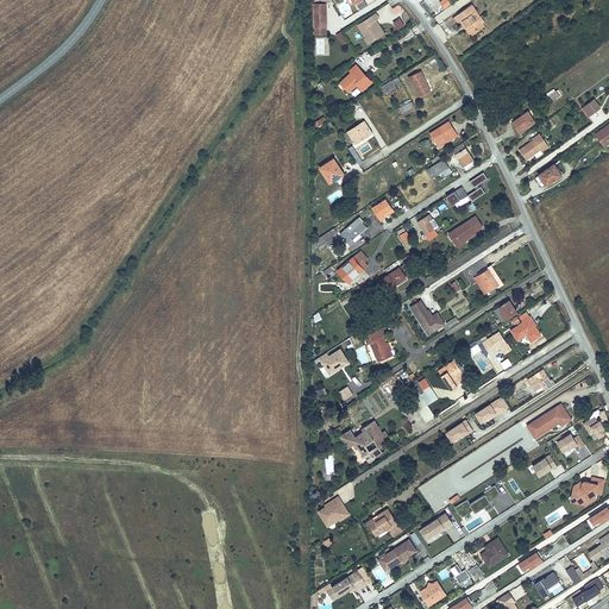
[(477,11),(472,5),(456,17),(460,23),(462,23),(463,22),(468,29),(473,36),(479,31),(477,27),(482,25),(477,19),(475,20),(471,14),(477,11)]
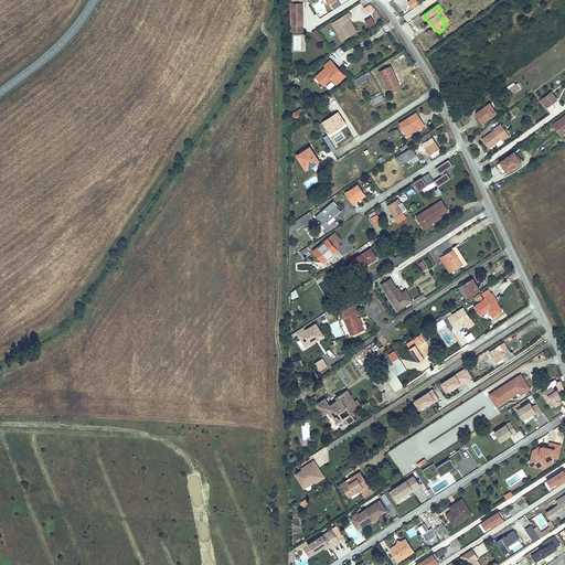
[(302,33),(301,6),(290,6),(290,33),(302,33)]
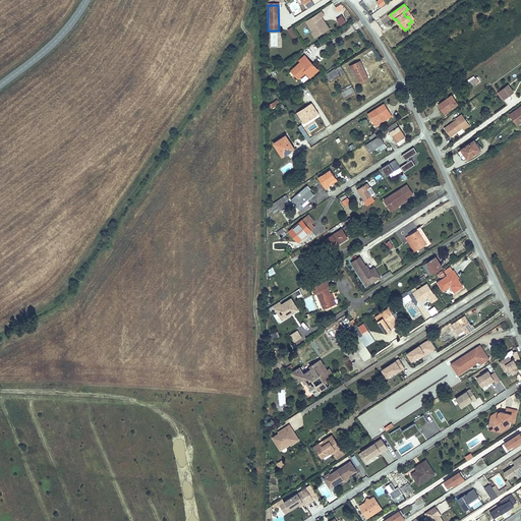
[(306,21),(314,33),(315,32),(319,36),(328,30),(324,22),(323,23),(320,18),(322,16),(325,15),(322,11),(306,21)]
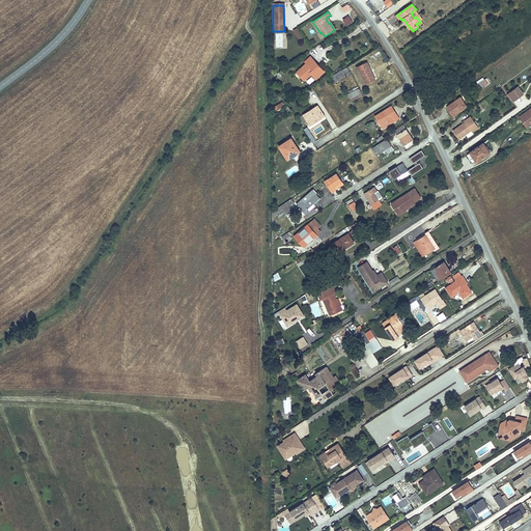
[(336,29),(328,17),(326,19),(329,24),(330,23),(334,30),(336,29)]
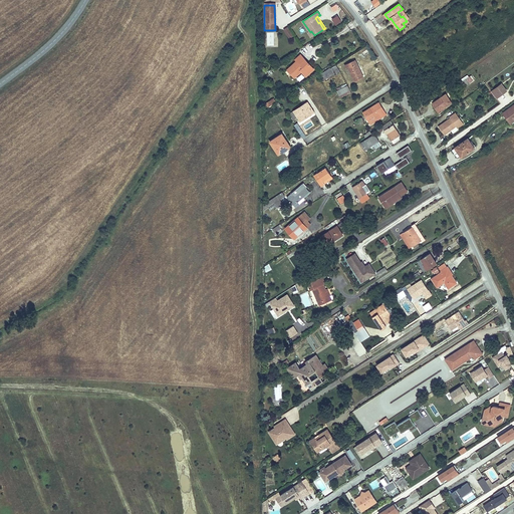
[(342,22),(338,16),(332,19),(336,25),(342,22)]
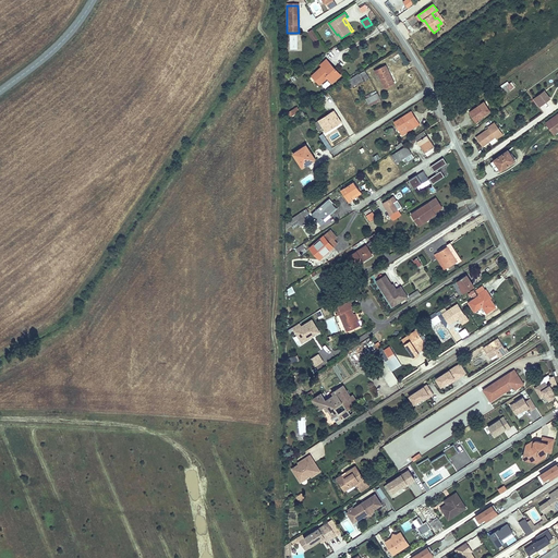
[(318,38),(313,29),(308,32),(314,41),(318,38)]
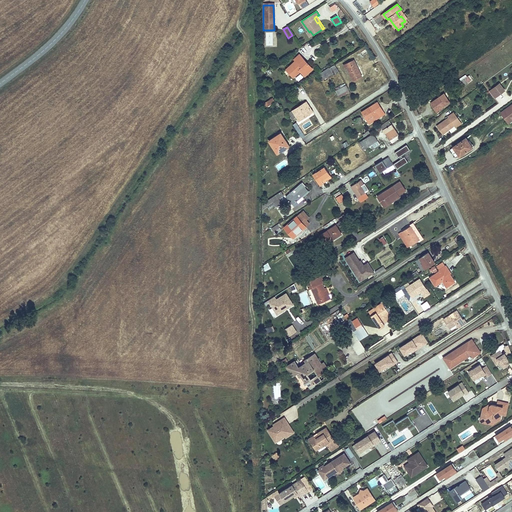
[(297,61),(288,70),(295,78),(302,71),(306,76),(314,69),(300,54),(295,59),(297,61)]
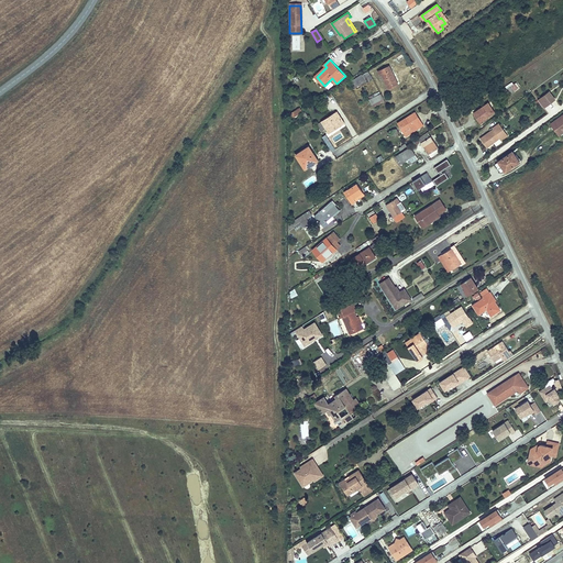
[(389,69),(379,76),(381,79),(382,78),(387,88),(397,83),(389,69)]
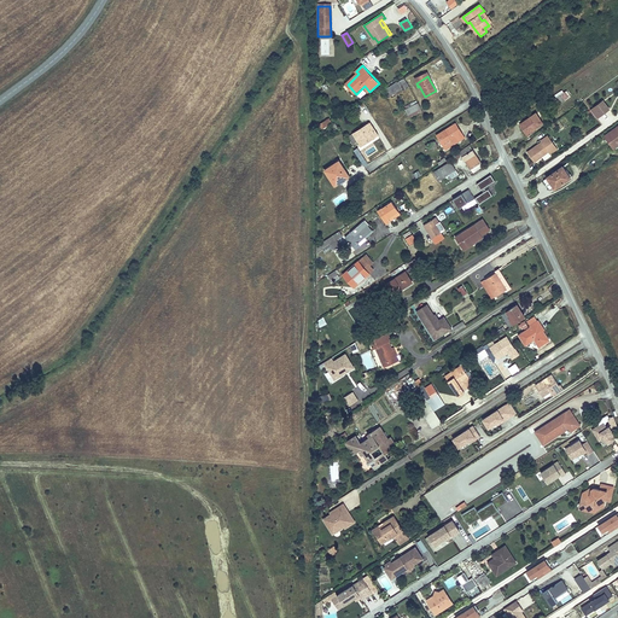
[(396,86),(388,92),(390,97),(402,88),(404,91),(408,88),(403,80),(396,85),(396,86)]
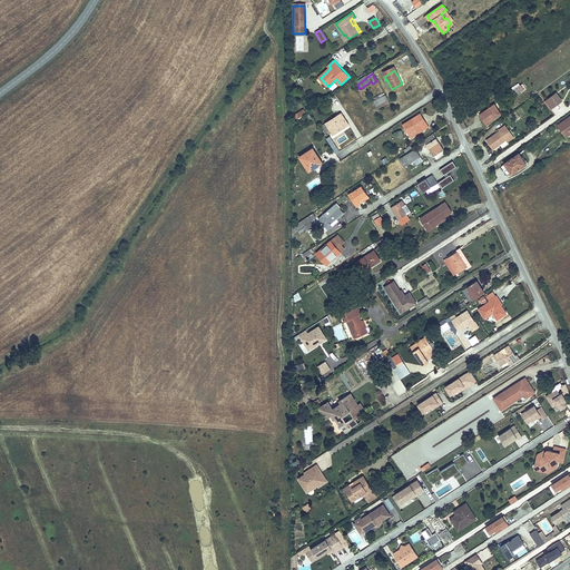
[(527,89),(523,84),(512,91),(517,96),(527,89)]
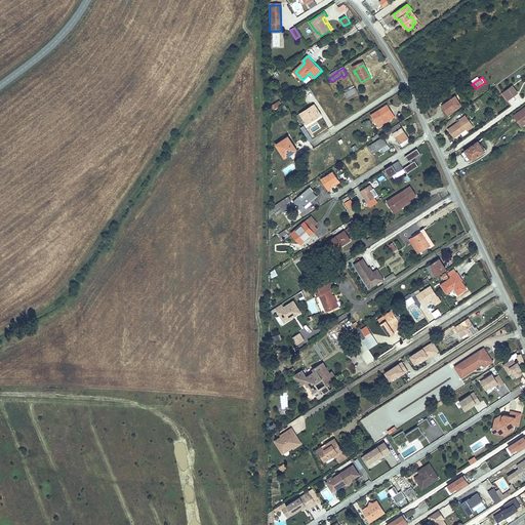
[(512,85),(505,91),(510,99),(518,93),(512,85)]
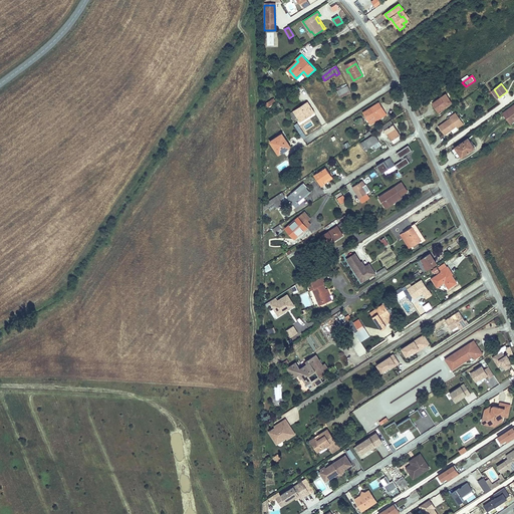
[(340,96),(350,89),(348,85),(338,92),(340,96)]
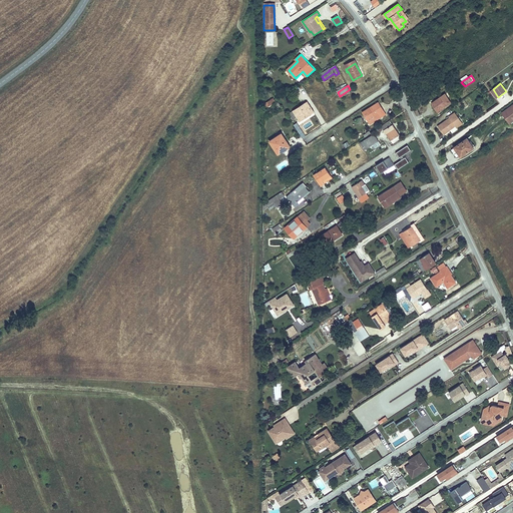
[(493,89),(490,91),(495,99),(498,97),(493,89)]
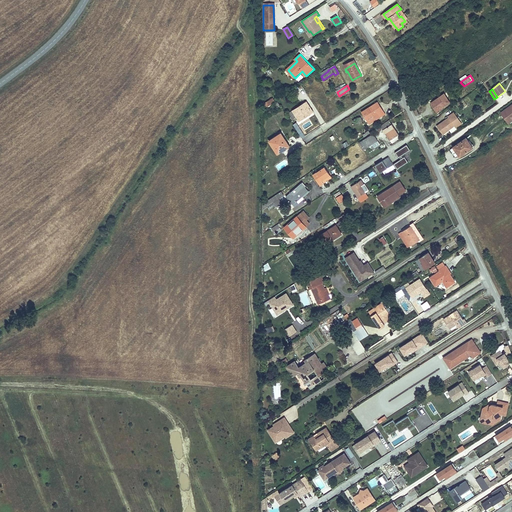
[(450,102),(444,93),(431,102),(434,107),(436,106),(440,110),(450,102)]
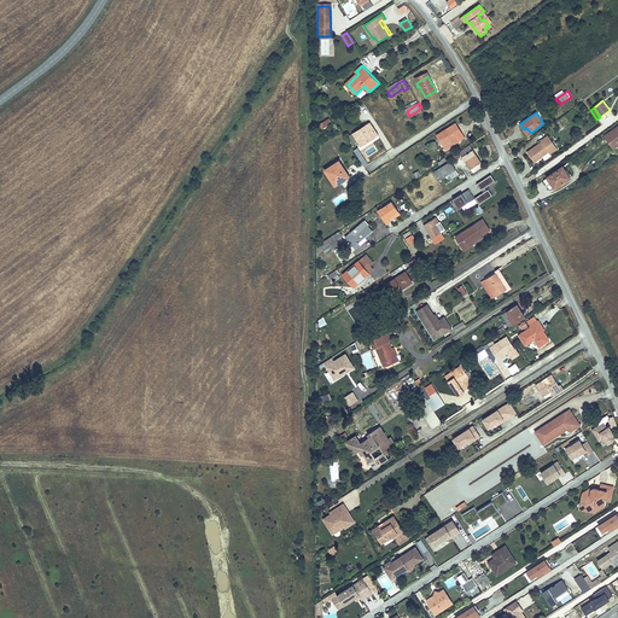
[(371,122),(351,135),(356,143),(360,140),(362,144),(378,133),(371,122)]
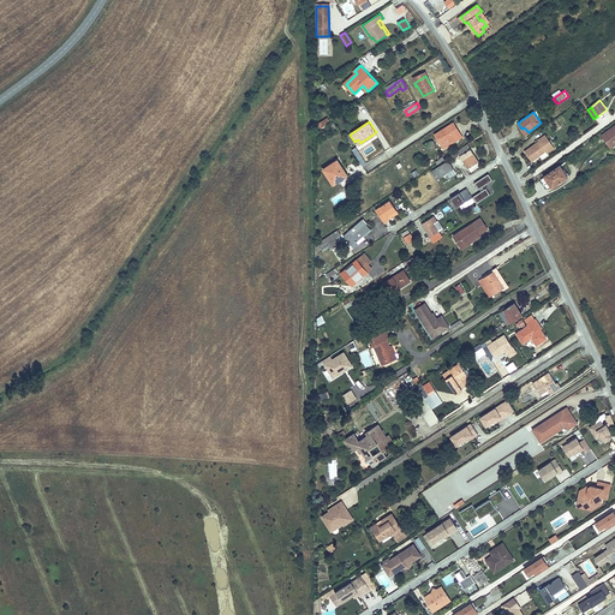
[(453,123),(434,133),(440,143),(446,139),(445,138),(447,137),(452,143),(461,137),(453,123)]
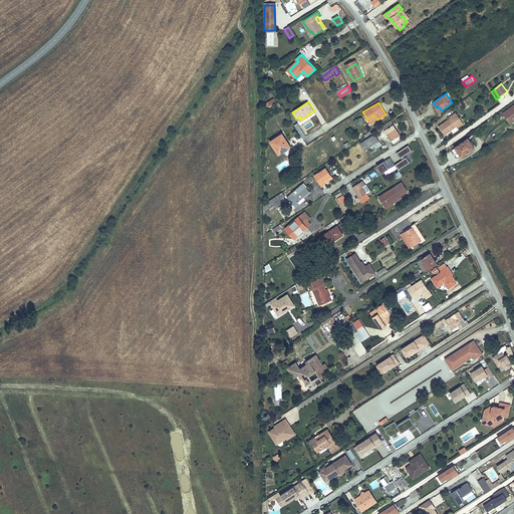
[(513,105),(503,113),(509,123),(513,119),(513,105)]
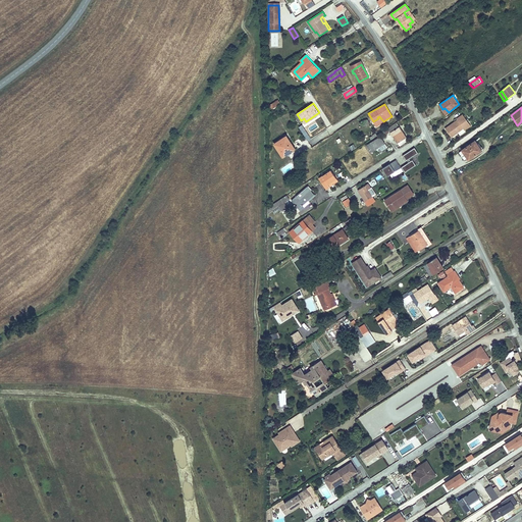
[(462,113),(456,118),(444,127),(451,136),(457,132),(461,128),(462,127),(464,129),(467,126),(464,122),(467,120),(462,113)]
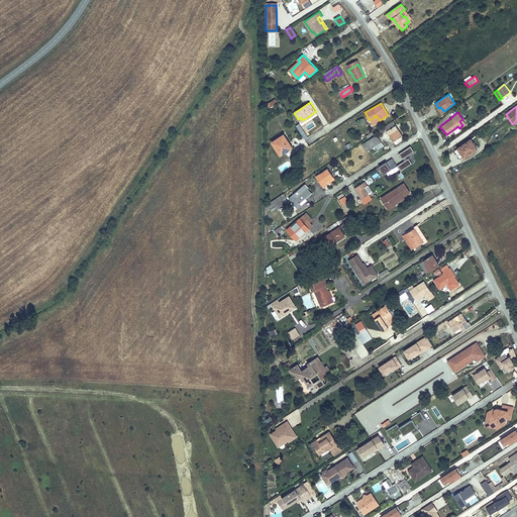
[(404,134),(401,130),(400,130),(399,129),(400,128),(397,123),(394,120),(386,126),(396,140),(397,139),(399,141),(404,137),(402,134),(404,134)]
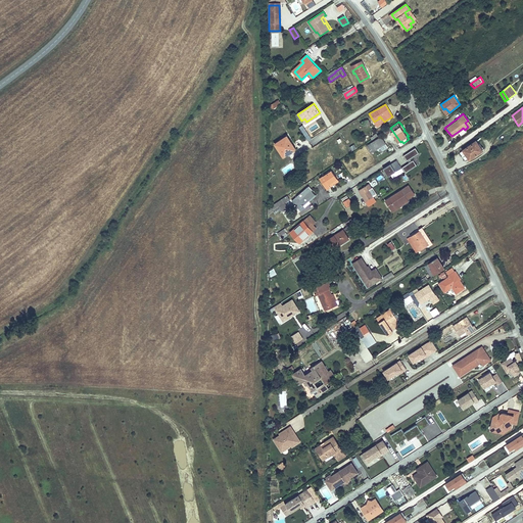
[(285,133),(274,140),(284,156),(296,148),(291,139),(289,140),(285,133)]
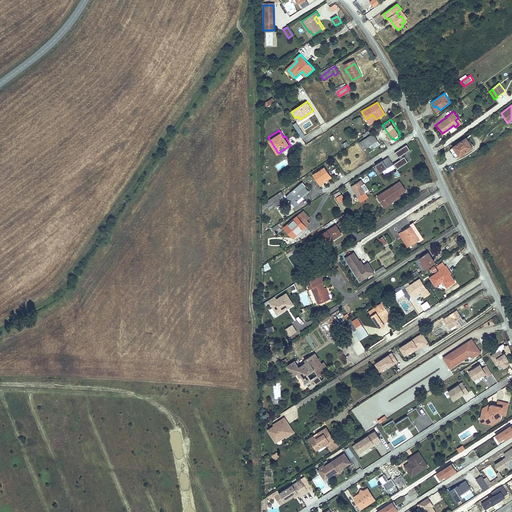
[(370,136),(363,140),(368,148),(375,143),(370,136)]
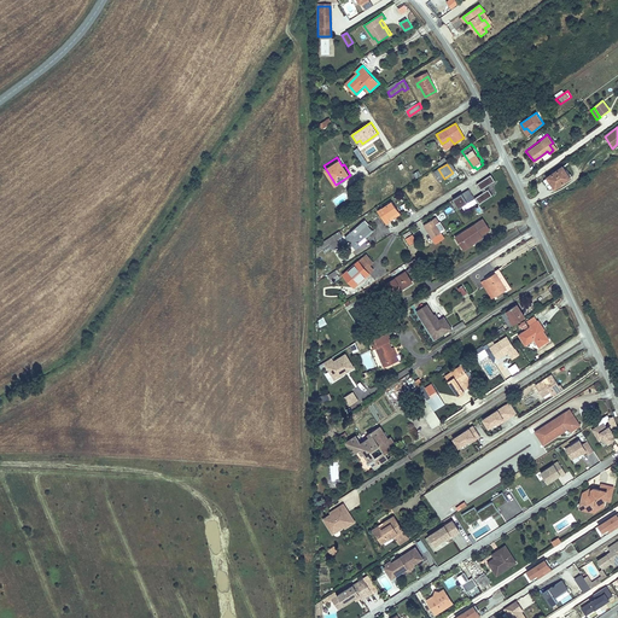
[(571,178),(563,167),(547,178),(555,190),(571,178)]
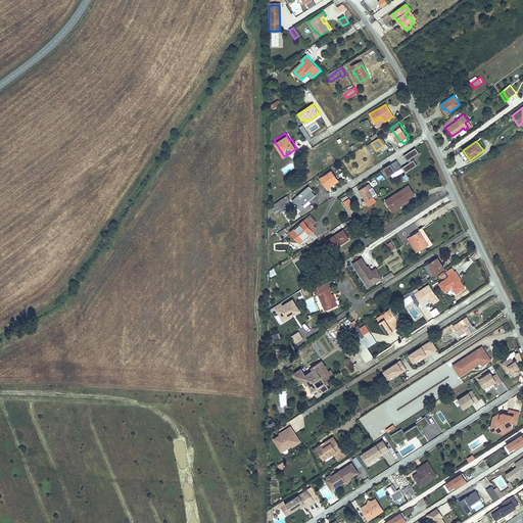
[(411,157),(420,152),(416,146),(403,154),(408,160),(409,159),(410,161),(402,167),(406,172),(417,164),(414,158),(412,159),(411,157)]
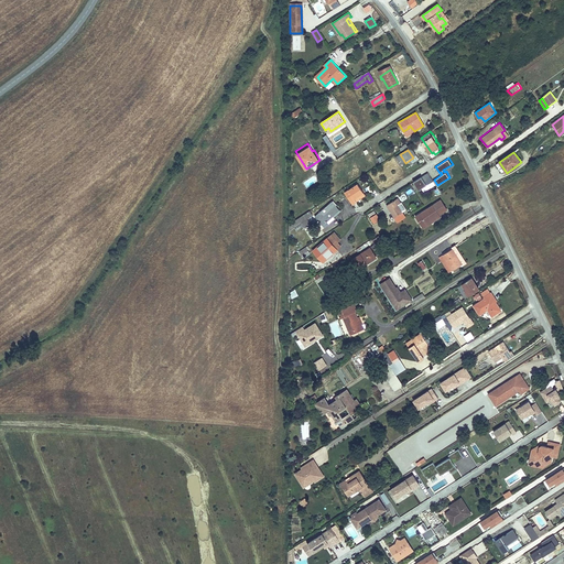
[(426,184),(422,175),(413,181),(419,188),(426,184)]
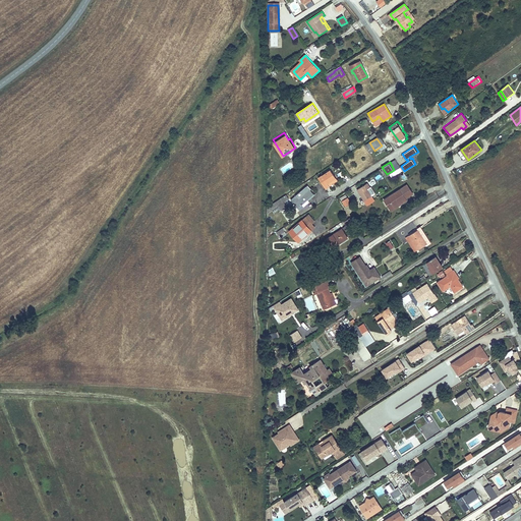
[(319,177),(324,185),(336,177),(331,169),(319,177)]
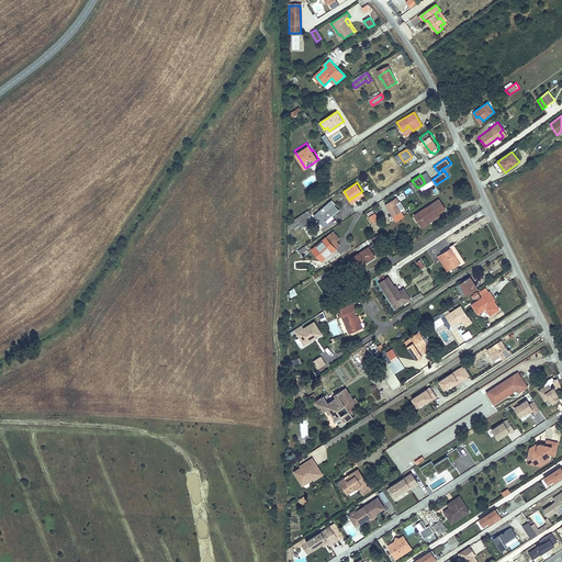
[(396,197),(385,204),(393,215),(401,211),(396,204),(400,202),(396,197)]
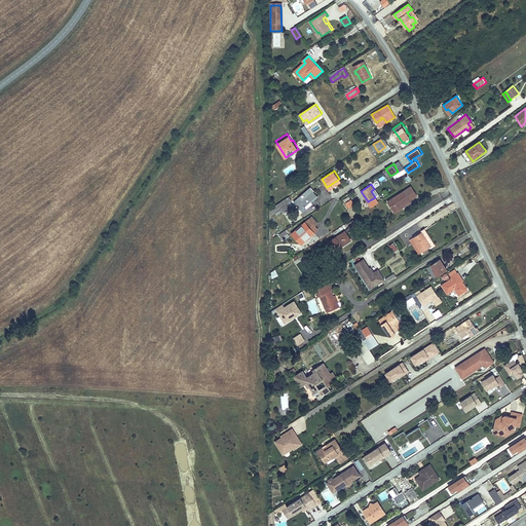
[(305,211),(308,208),(307,204),(317,194),(314,191),(315,190),(311,186),(296,199),(305,211)]
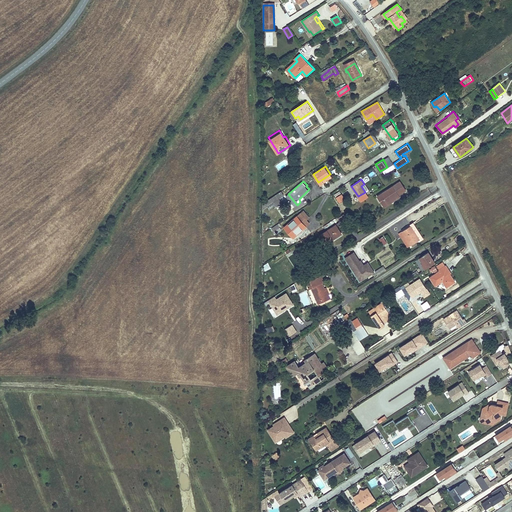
[(364,184),(361,186),(365,192),(369,190),(365,183),(364,184)]
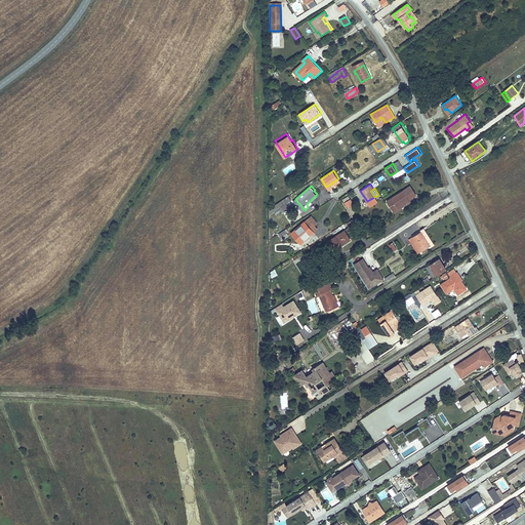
[(387,201),(392,208),(401,202),(402,205),(409,200),(408,198),(411,196),(406,188),(387,201)]
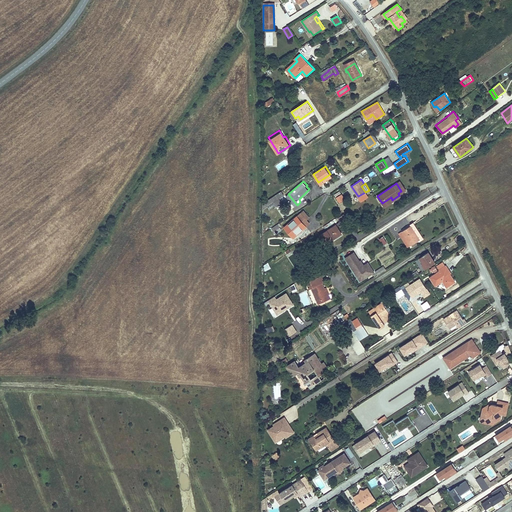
[(277,193),(264,202),(267,206),(280,197),(277,193)]
